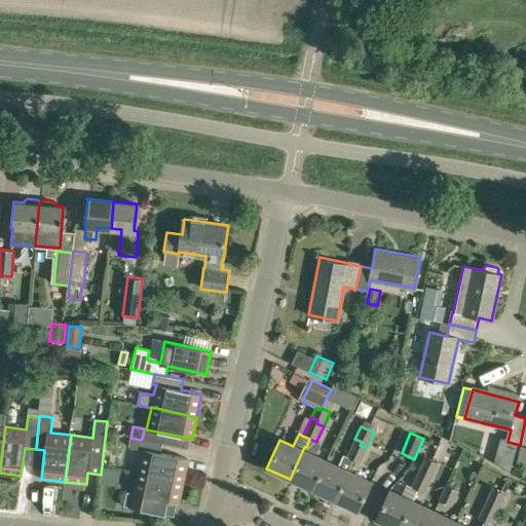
[(162,443),(142,439),(141,440),(130,438),(128,447),(141,450),(137,472),(183,482),(188,459),(160,453),(162,443)]
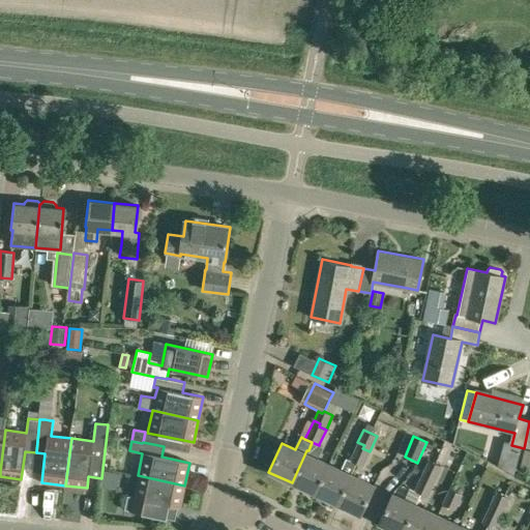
[(315,494),(336,504),(350,475),(351,475),(356,464),(363,467),(370,451),(362,448),(364,445),(357,442),(350,460),(346,459),(341,471),(327,465),(315,494)]
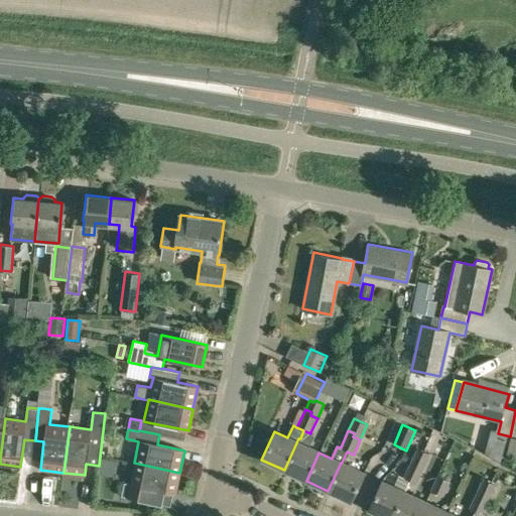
[(311,443),(300,438),(298,438),(284,470),(306,481),(318,453),(309,447),(311,443)]
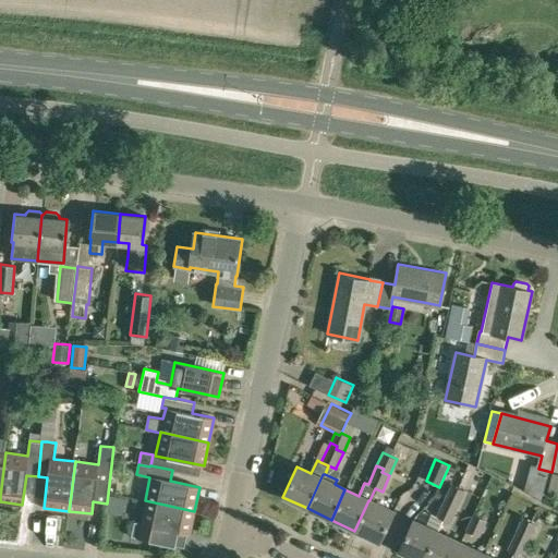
[(451,484),(446,497),(452,500),(450,504),(458,507),(465,490),(458,487),(451,484)]
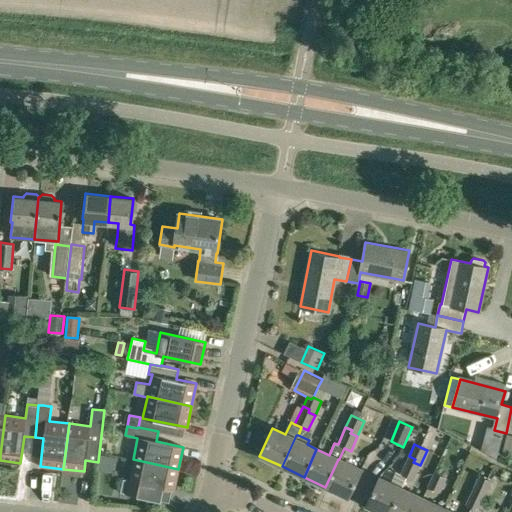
[(401,474),(407,477),(413,480),(420,465),(413,462),(415,459),(409,456),(401,474)]
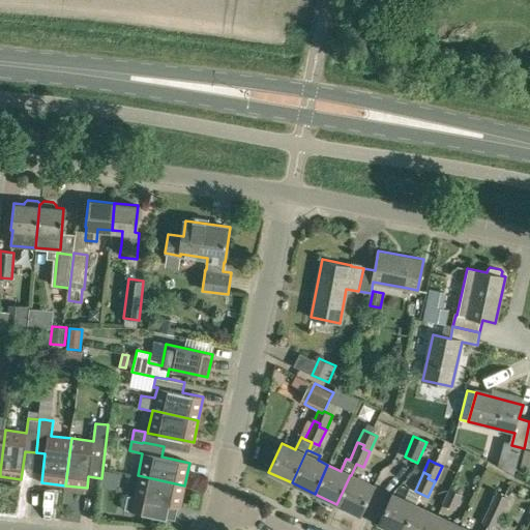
[(167,518),(169,505),(180,507),(184,486),(138,475),(134,496),(127,495),(125,509),(167,518)]
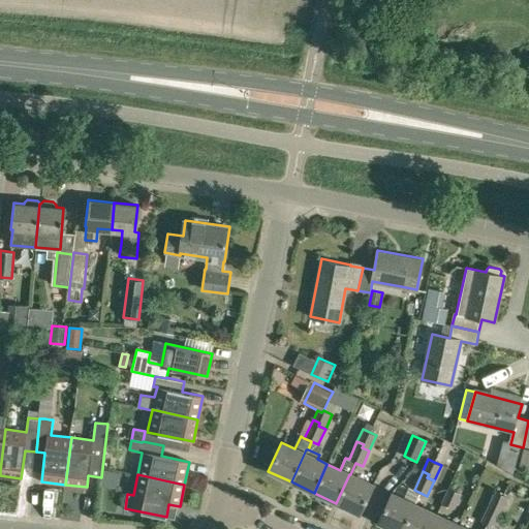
[(373,485),(350,474),(349,474),(336,503),(360,514),(373,485)]
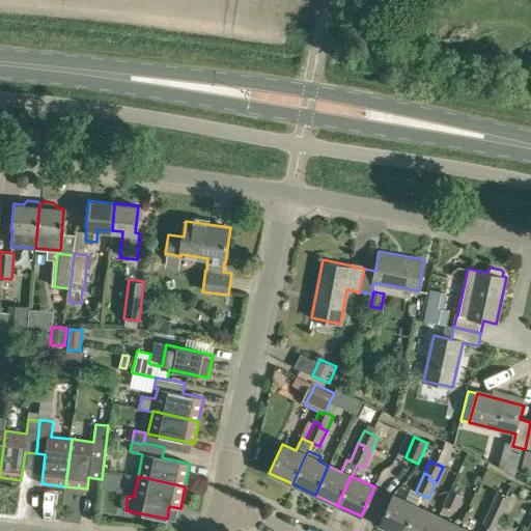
[(411,488),(404,501),(392,496),(379,525),(392,530),(403,530),(416,506),(417,507),(422,495),(416,492),(411,488)]
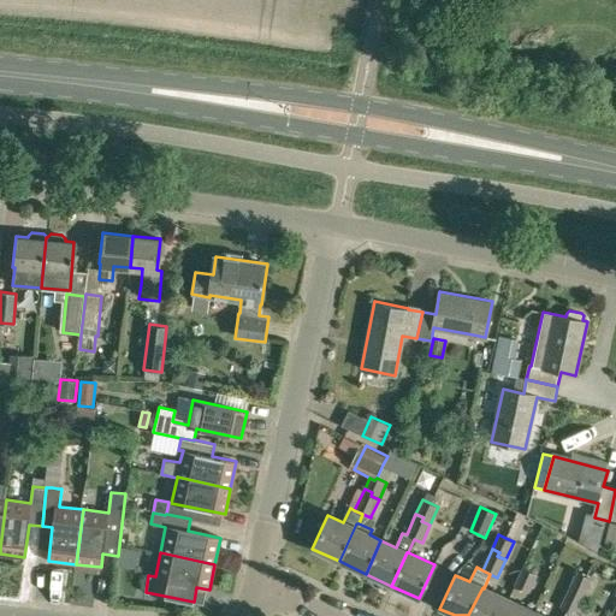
[(529,593),(538,575),(522,568),(514,585),(529,593)]
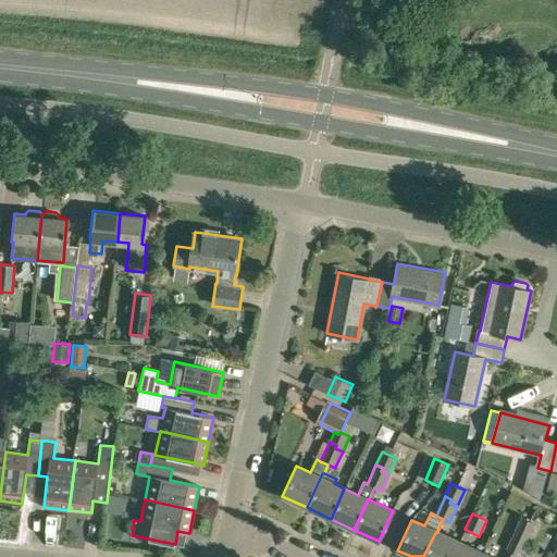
[(521,517),(514,532),(521,535),(519,539),(527,542),(535,523),(521,517)]
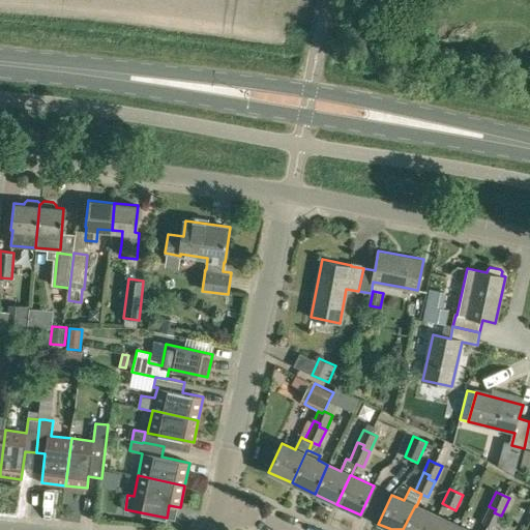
[(431,529),(438,516),(416,506),(415,505),(403,529),(431,529)]
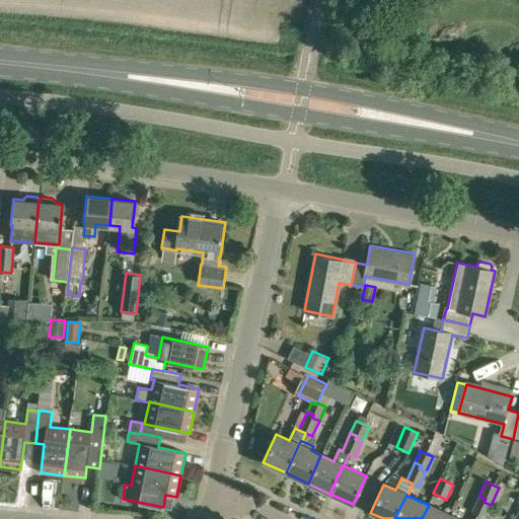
[(485,518),(486,517),(491,505),(484,502),(486,499),(478,496),(471,511),(478,515),(485,518)]
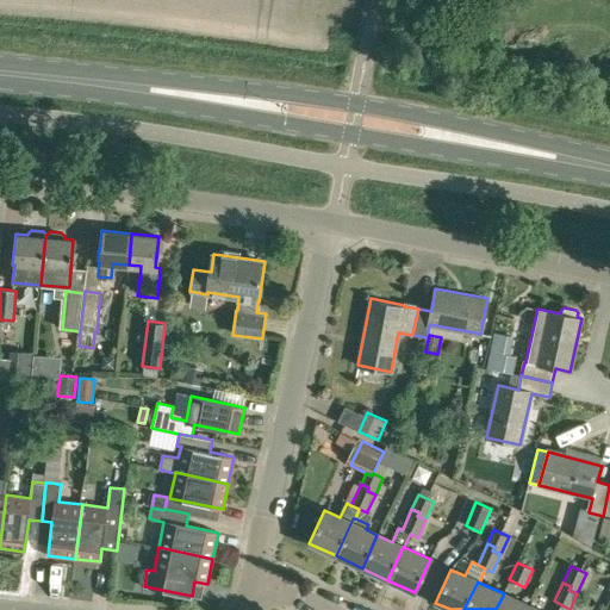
[(527,609),(529,607),(504,593),(496,609),(527,609)]
